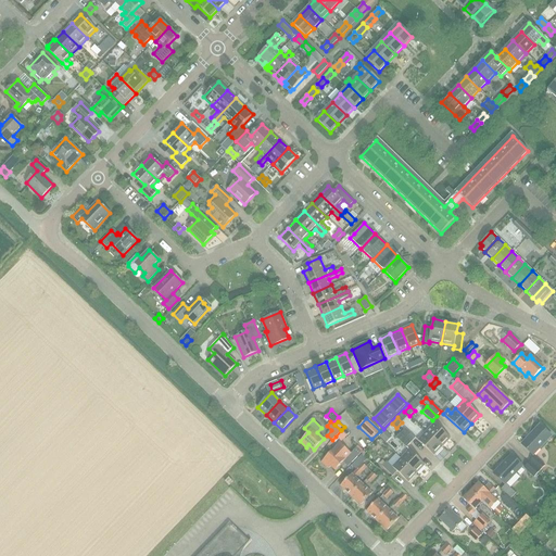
[(434,422),(426,431),(442,446),(451,438),(434,422)]
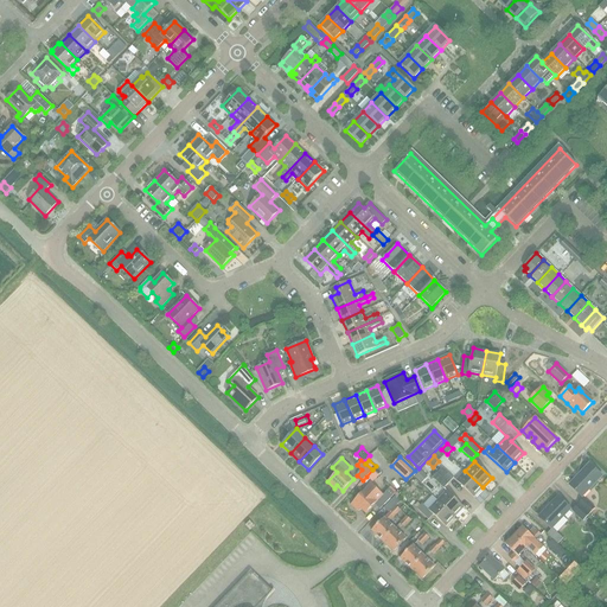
[(570,485),(582,497),(601,477),(589,465),(570,485)]
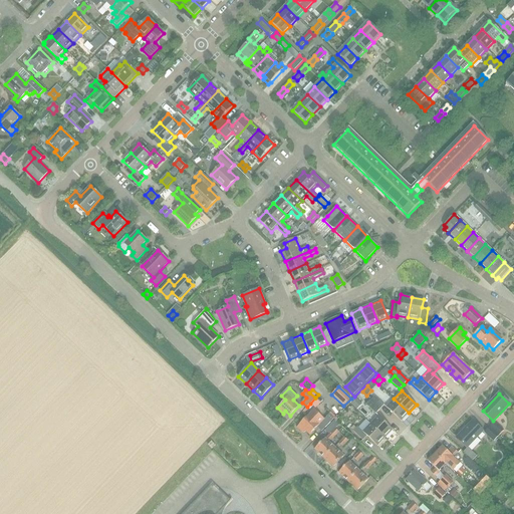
[(374,396),(370,401),(379,410),(384,405),(374,396)]
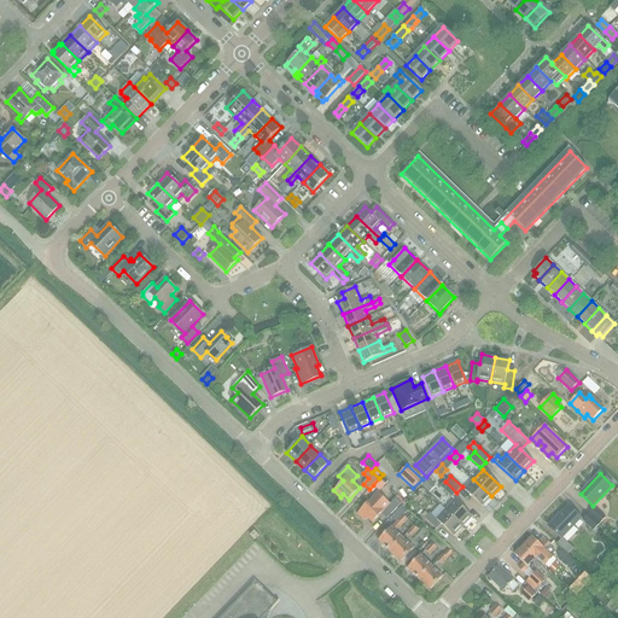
[(427,479),(421,485),(427,491),(433,484),(427,479)]
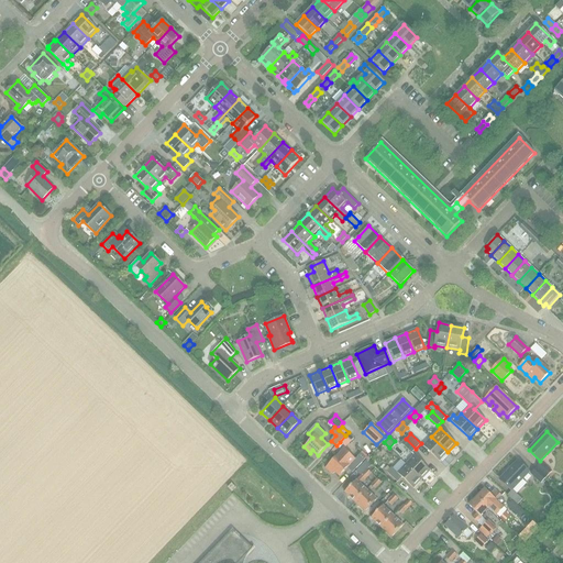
[(448,452),(431,437),(423,445),(440,462),(448,452)]
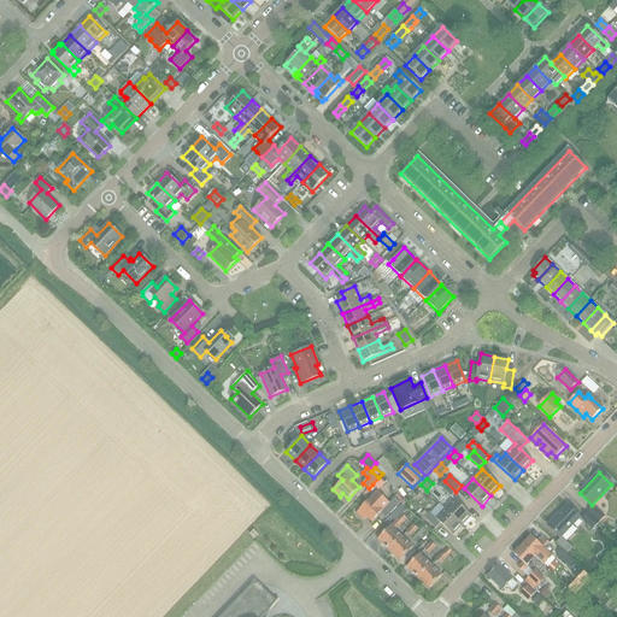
[(456,492),(445,481),(440,486),(451,497),(456,492)]
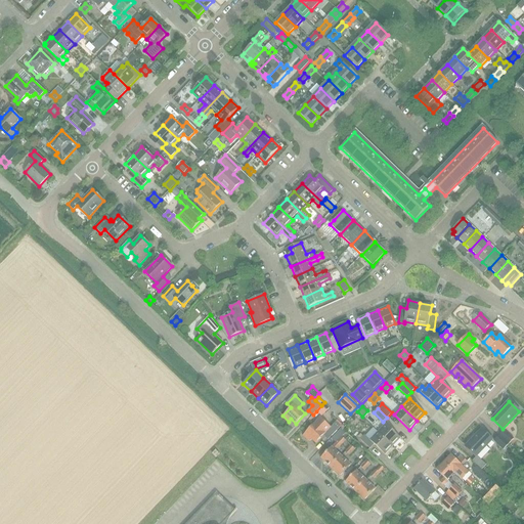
[(303,435),(309,440),(311,438),(315,443),(322,435),(328,439),(340,427),(335,423),(330,428),(320,419),(315,424),(314,424),(303,435)]
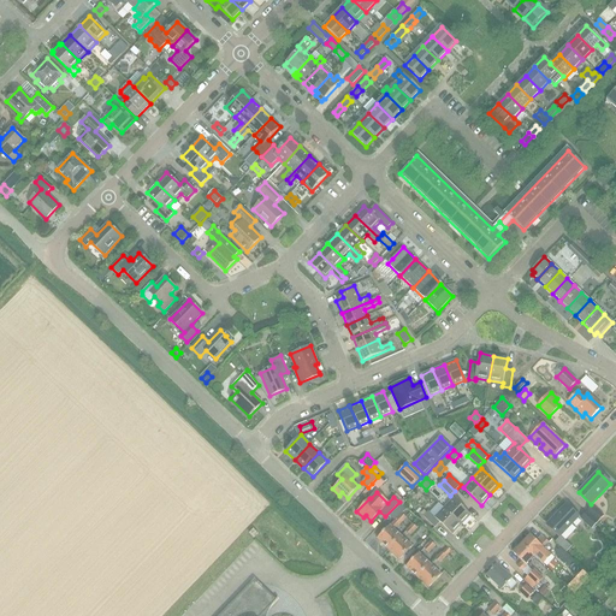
[(452,498),(444,508),(462,525),(471,515),(452,498)]
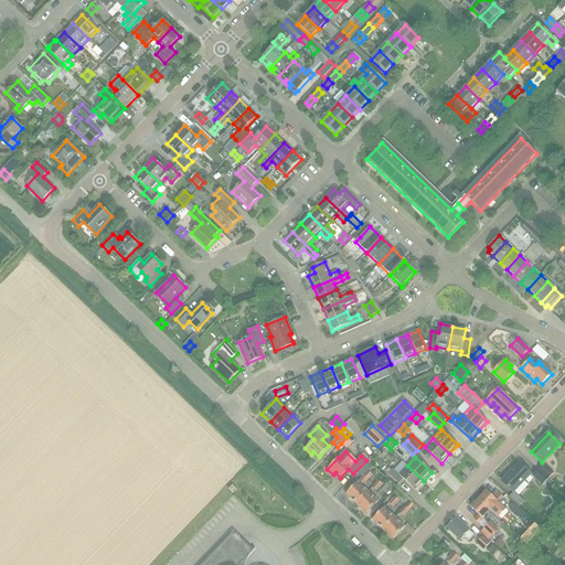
[(347,493),(356,503),(368,491),(362,487),(373,475),(369,471),(373,467),(369,461),(358,472),(362,477),(347,493)]
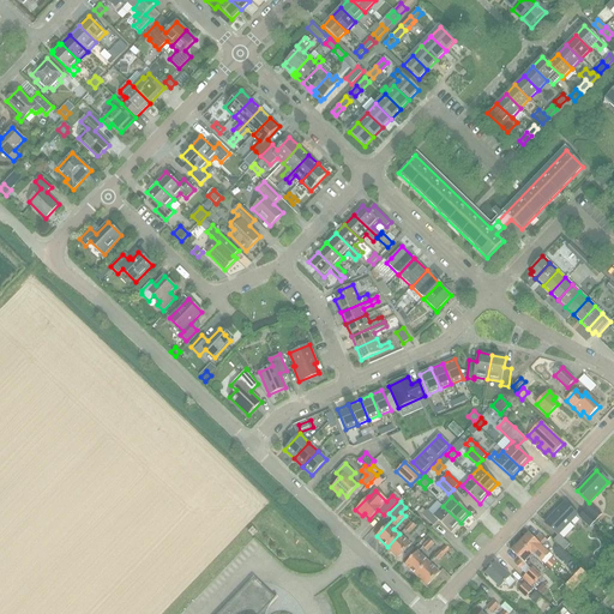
[(559,534),(577,515),(564,503),(545,523),(558,535),(554,540),(565,549),(570,545),(559,534)]
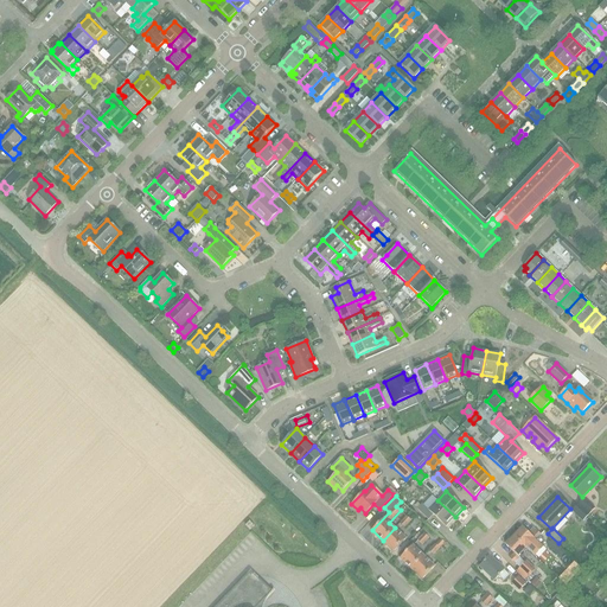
[(585,498),(577,504),(589,515),(595,508),(585,498)]
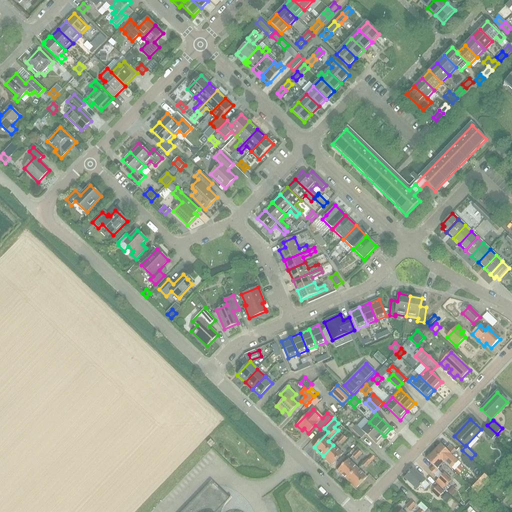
[(352,429),(352,430),(361,439),(365,434),(376,444),(384,436),(369,422),(361,430),(356,425),(352,429)]
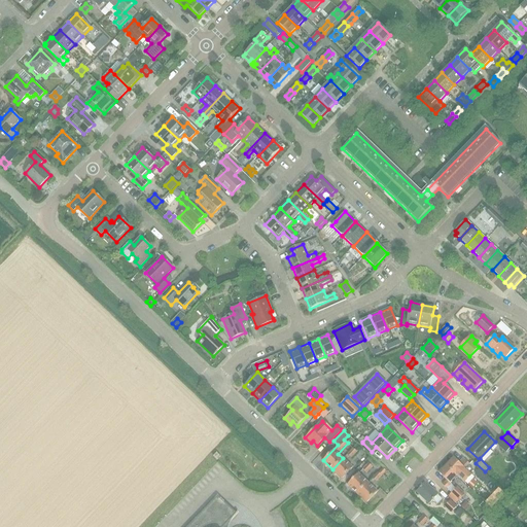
[(512,447),(501,437),(496,444),(506,453),(512,447)]
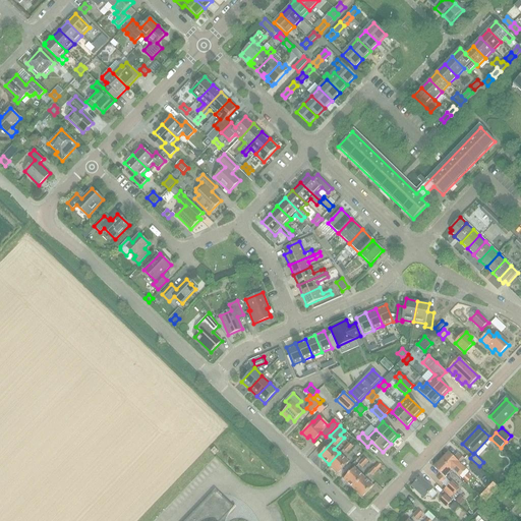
[(343,449),(347,453),(353,447),(349,443),(343,449)]
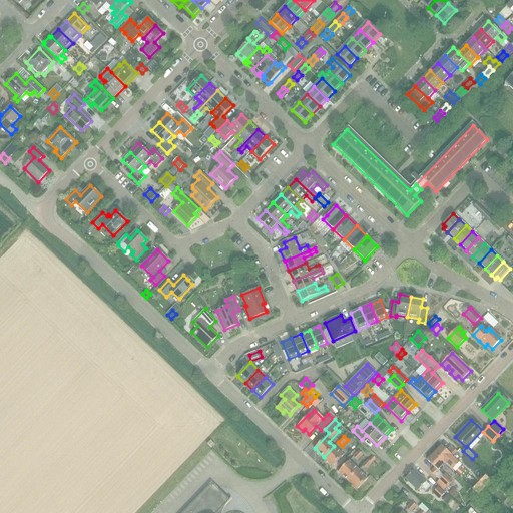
[(441,445),(435,452),(445,462),(444,463),(451,470),(459,462),(458,460),(460,458),(456,453),(457,452),(453,448),(449,453),(441,445)]
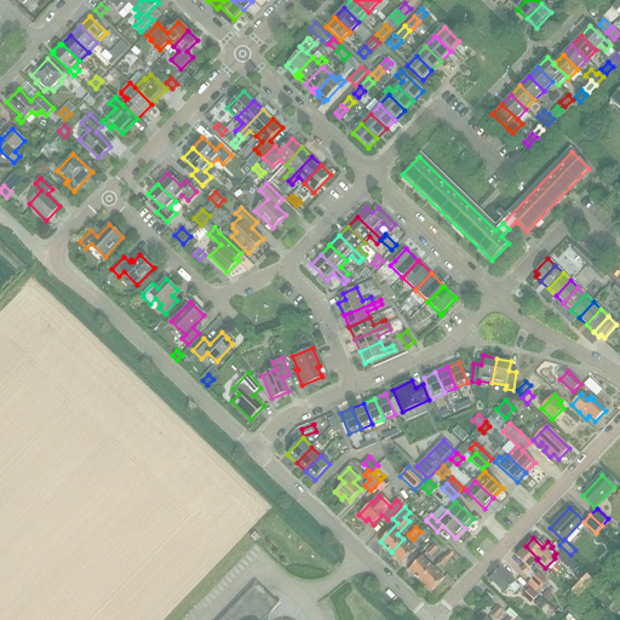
[(403,539),(391,552),(402,563),(415,550),(403,539)]
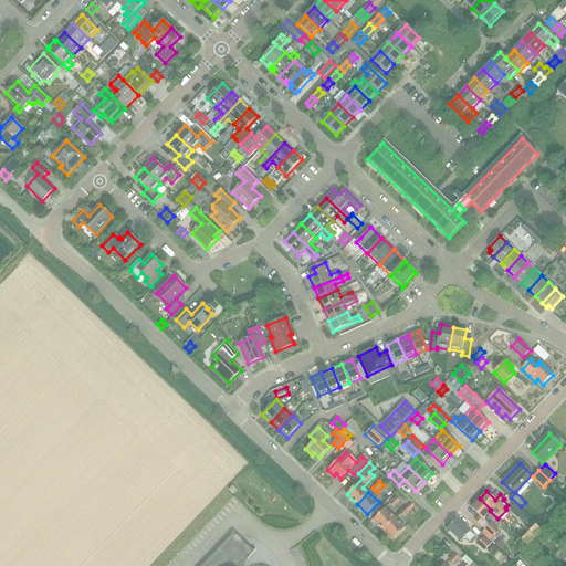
[(389,504),(394,509),(400,501),(396,496),(389,504)]
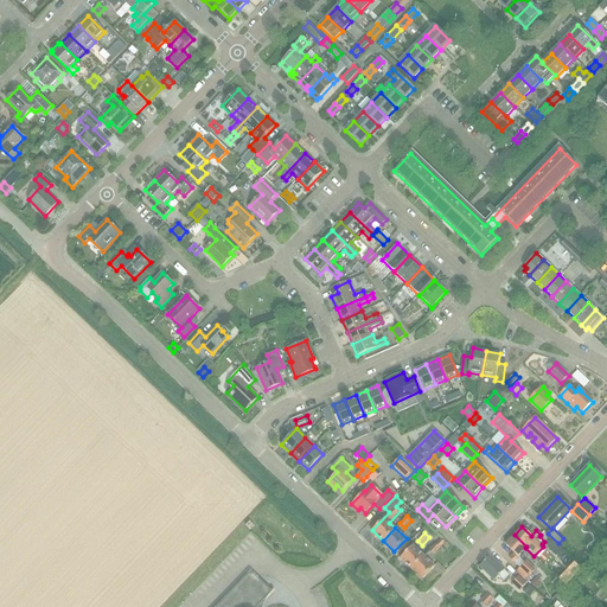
[(515,535),(505,544),(515,553),(509,558),(513,563),(517,564),(524,557),(521,553),(525,548),(526,547),(515,535)]
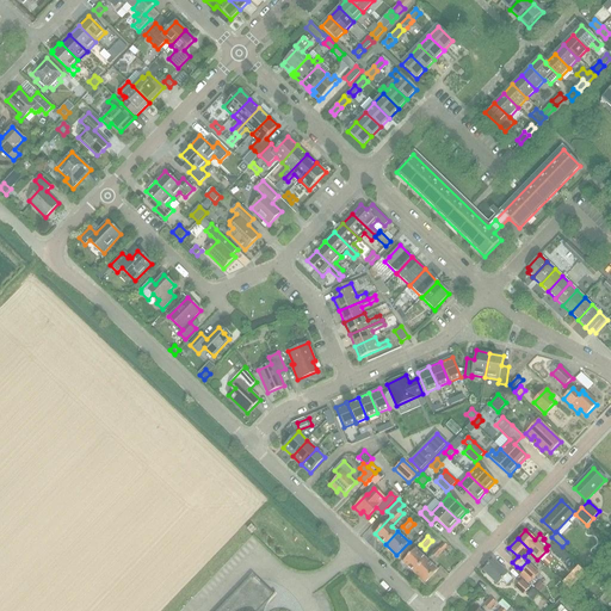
[(431,554),(436,559),(449,547),(444,542),(439,548),(438,547),(431,554)]
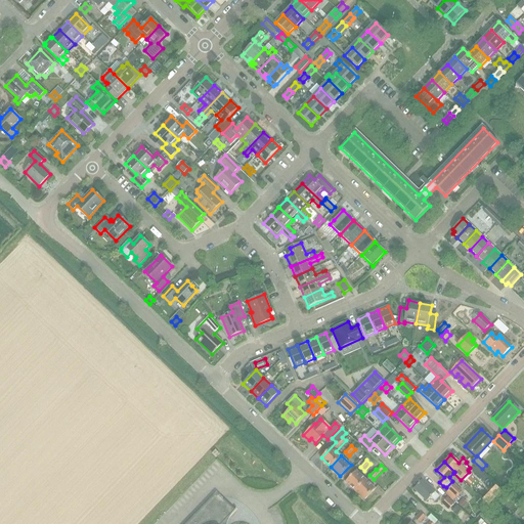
[(473,471),(484,481),(488,477),(478,466),(473,471)]
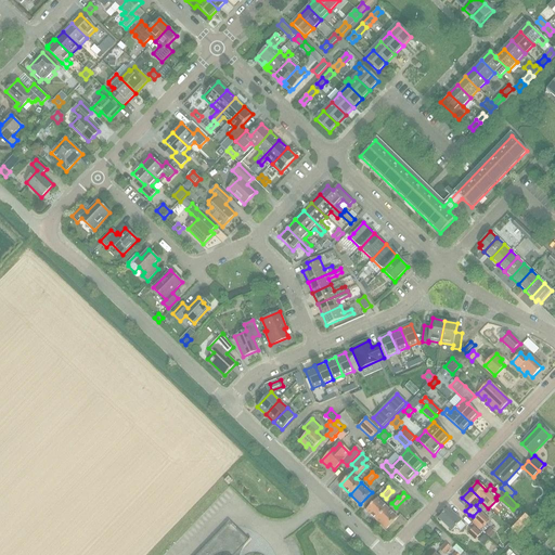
[(366,511),(376,520),(388,508),(378,499),(366,511)]
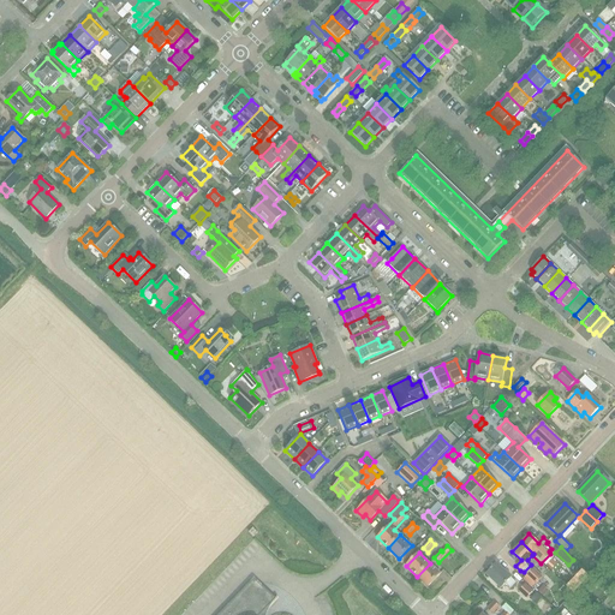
[(430,563),(417,577),(428,586),(441,573),(430,563)]
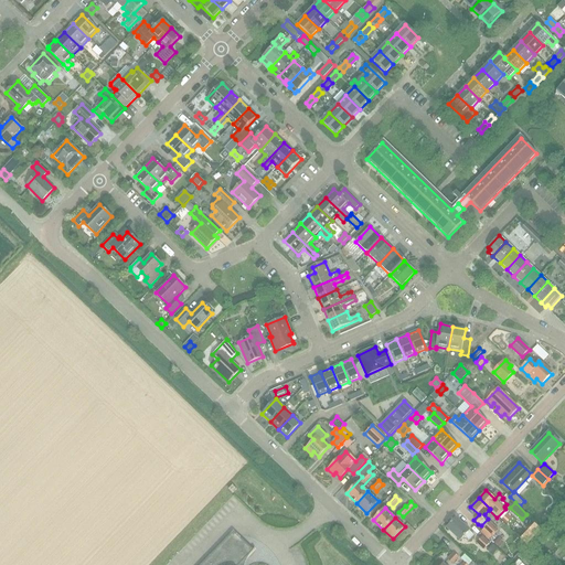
[(469,531),(470,531),(456,518),(446,528),(460,541),(465,536),(469,541),(475,535),(469,531)]
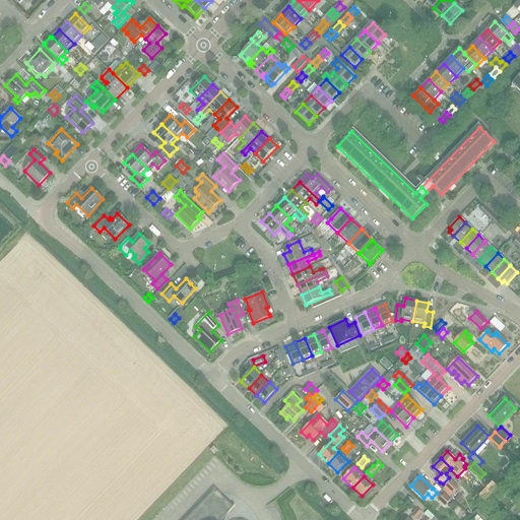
[(450,482),(443,489),(451,497),(458,489),(451,480),(450,482)]
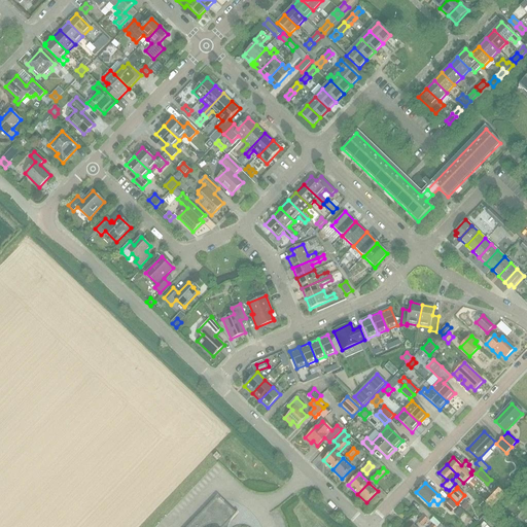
[(491,496),(485,502),(491,508),(497,502),(491,496)]
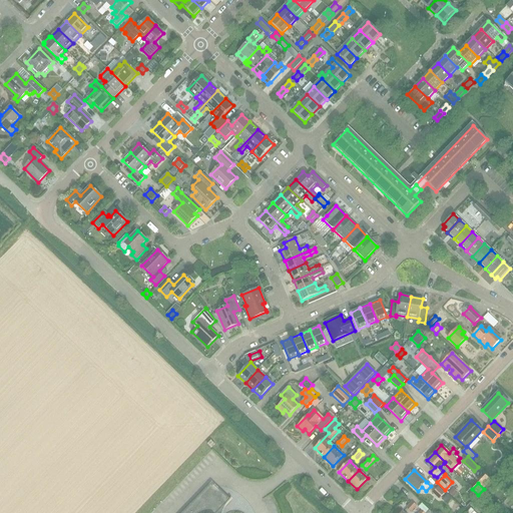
[(216,512),(231,498),(230,498),(227,501),(211,486),(185,512),(216,512)]
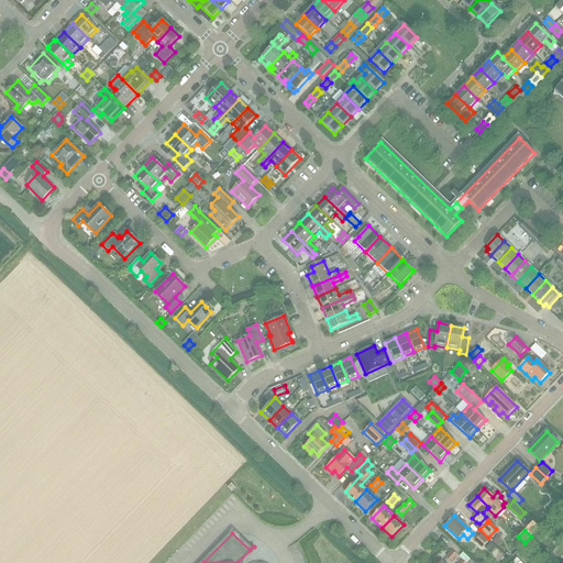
[(474,541),(482,549),(488,541),(481,534),(474,541)]
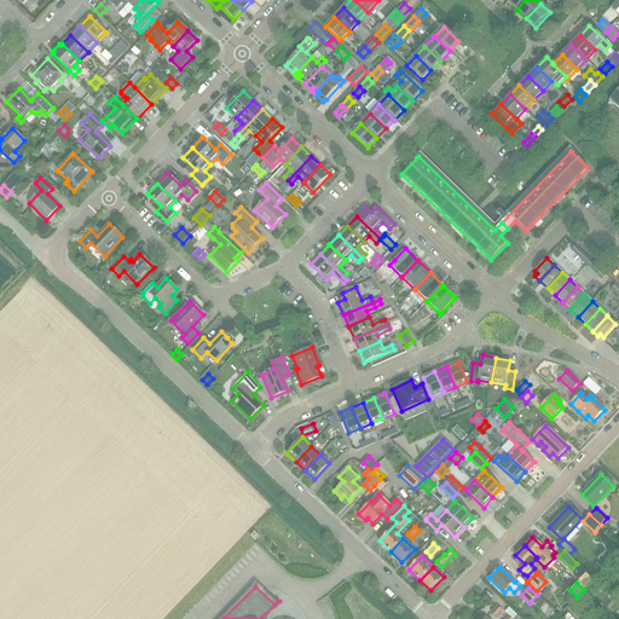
[(542,595),(547,601),(553,594),(548,589),(542,595)]
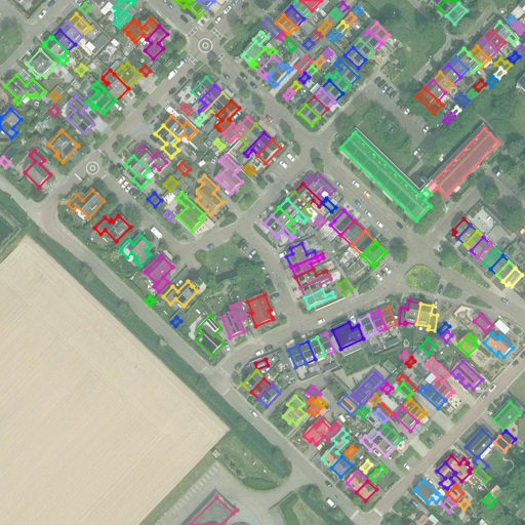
[(457,506),(453,511),(457,515),(462,510),(457,506)]
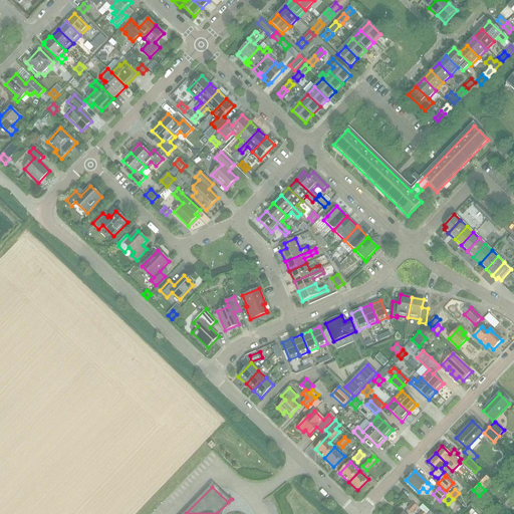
[(408,509),(412,513),(418,507),(414,503),(408,509)]
